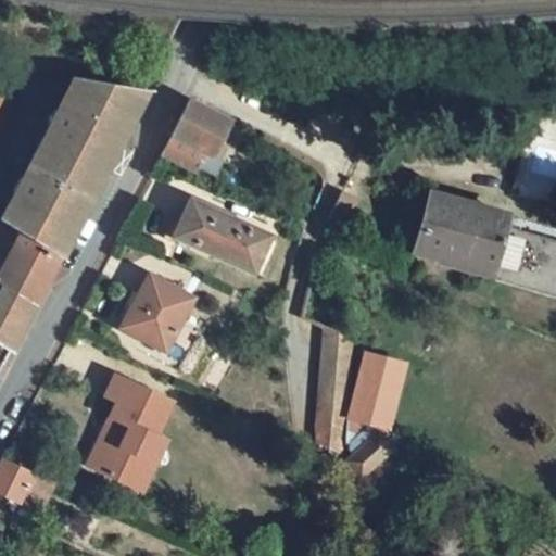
[(75,78),(0,217),(0,222),(60,256),(148,90),(75,78)]
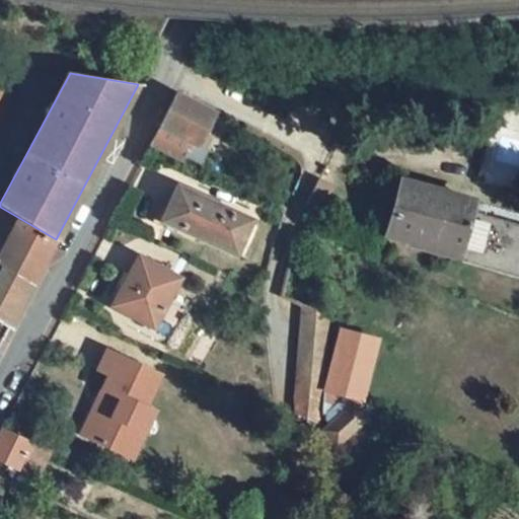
[(0,121),(13,97),(0,90),(0,121)]
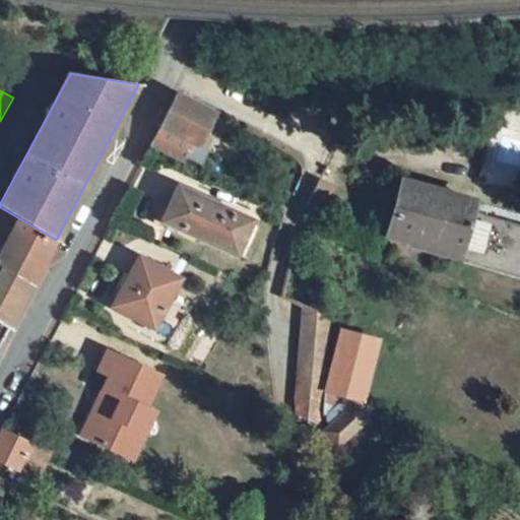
[(179,93),(151,147),(183,164),(185,158),(201,166),(208,150),(198,145),(214,113),(179,93)]
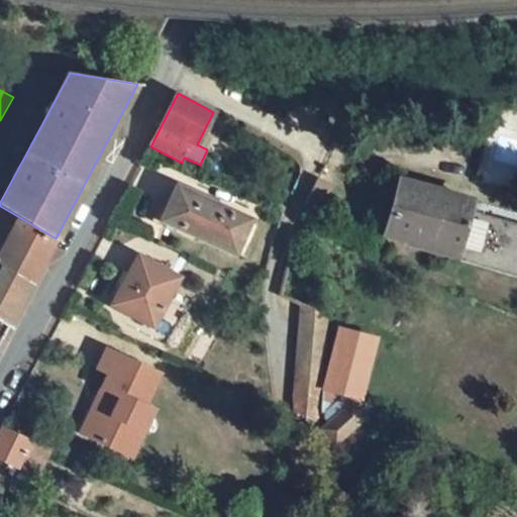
[(316,180),(302,210),(316,217),(331,187),(316,180)]
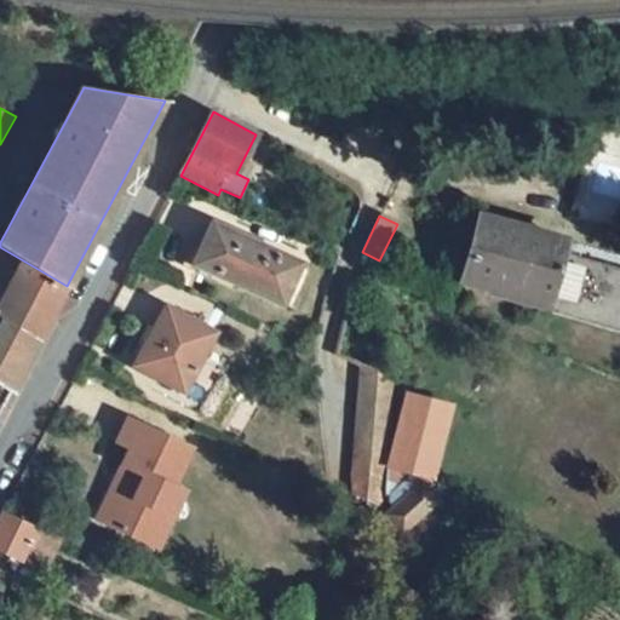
[(564,240),(481,216),(463,276),(549,300),(562,252),(564,240)]
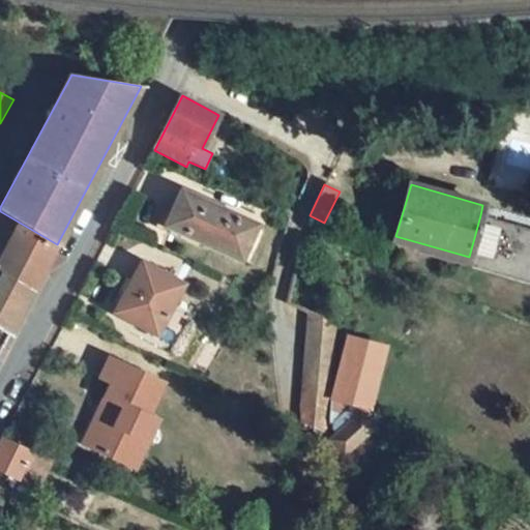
[(256,226),(181,190),(165,226),(241,261),(256,226)]
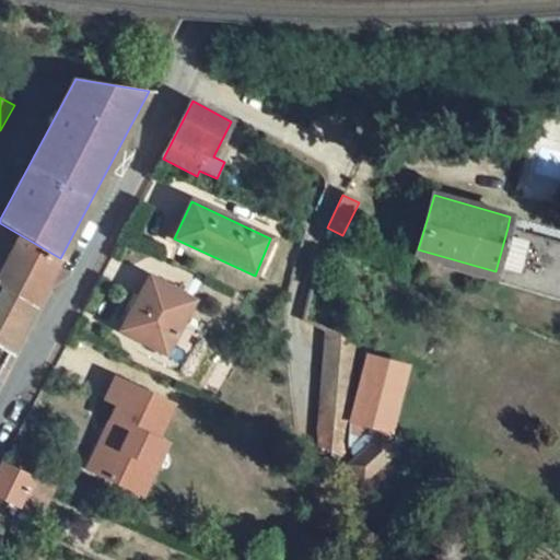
[(301,217),(296,228),(306,232),(311,220),(301,217)]
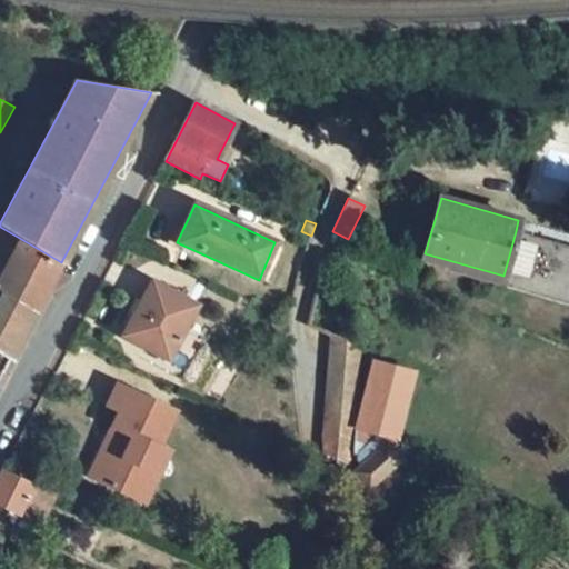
[(0,290),(37,312),(61,262),(0,227),(0,290)]
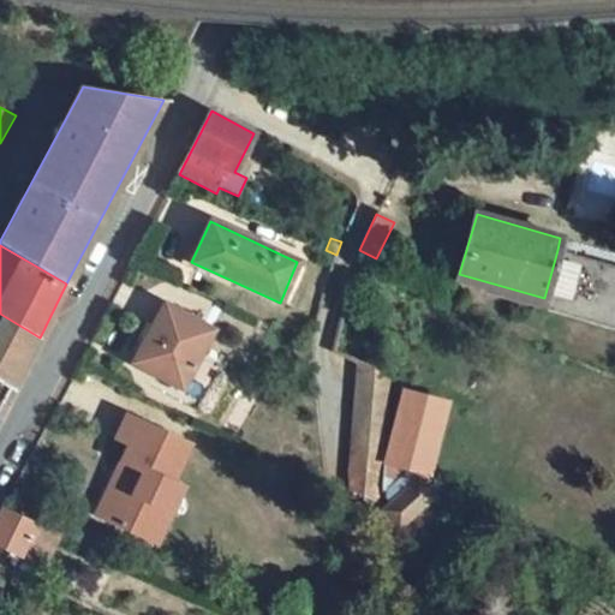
[(165,303),(132,363),(183,389),(215,329),(165,303)]
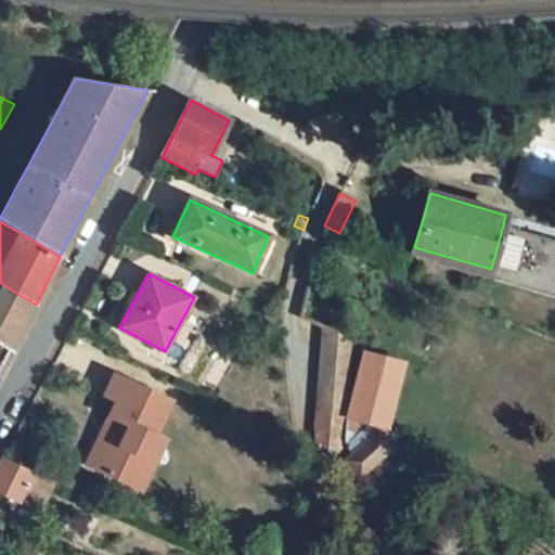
[(0,345),(12,352),(36,305),(0,283),(0,345)]
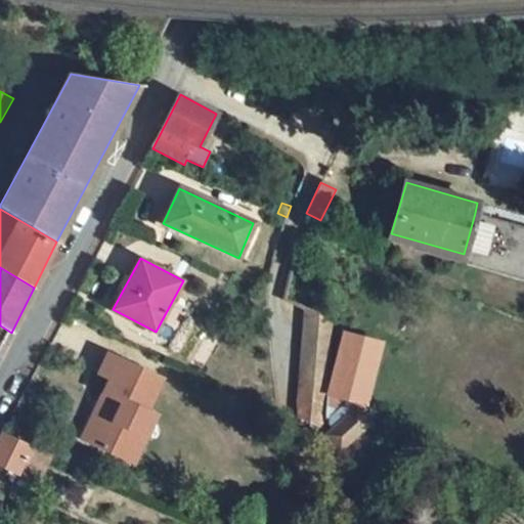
[(333,320),(306,308),(298,418),(324,428),(325,413),(328,395),(326,394),(324,394),(325,386),(333,320)]
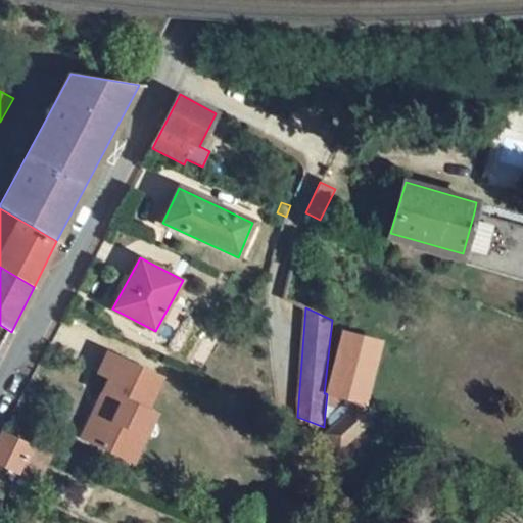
[(381,343),(344,333),(327,394),(350,400),(365,403),(381,343)]
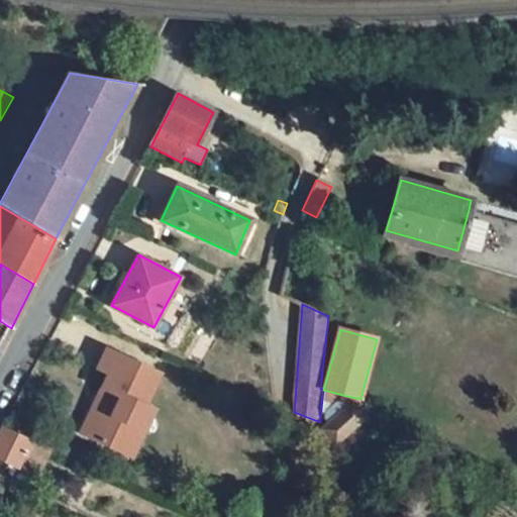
[(160,377),(108,352),(100,371),(111,377),(84,435),(124,454),(136,429),(145,433),(154,412),(145,408),(160,377)]
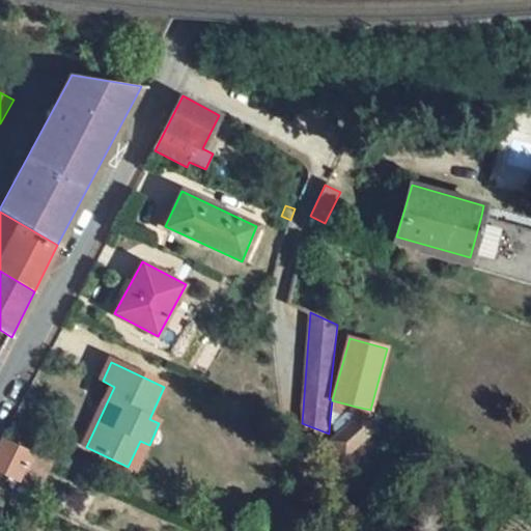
[(339,431),(329,442),(344,458),(376,430),(362,413),(356,407),(332,400),(330,419),(339,431)]
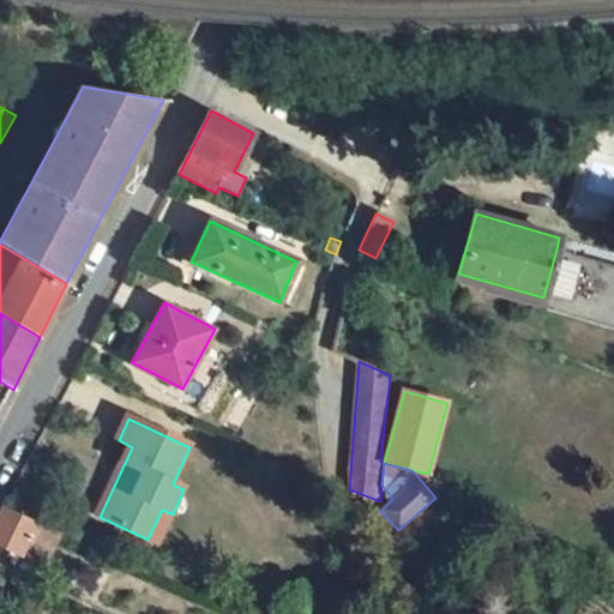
[(2,505),(0,511),(0,546),(19,555),(22,552),(46,564),(61,533),(2,505)]
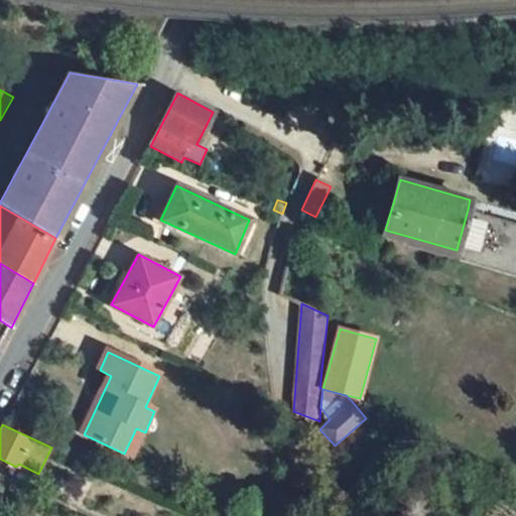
[(136,428),(124,454),(133,458),(145,432),(136,428)]
